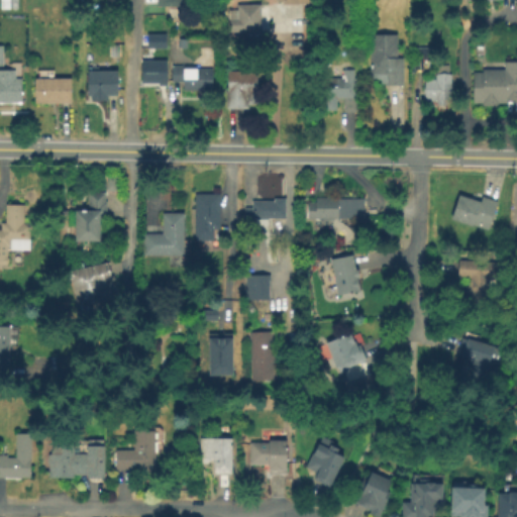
[(186,0),(186,8),(160,8),(159,0),(186,0)]
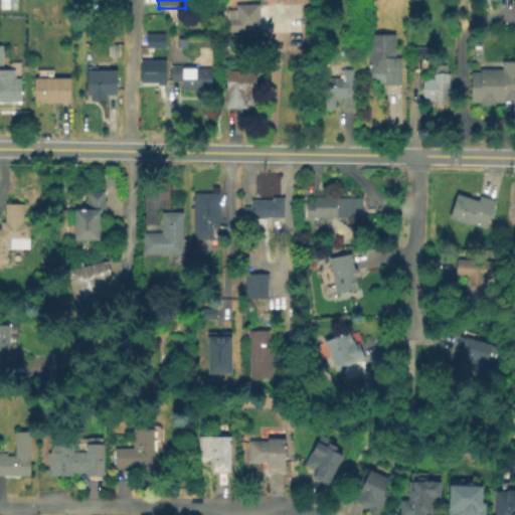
[(261,5),(261,39),(244,39),(244,32),(229,32),(229,19),(236,19),(236,5),(261,5)]
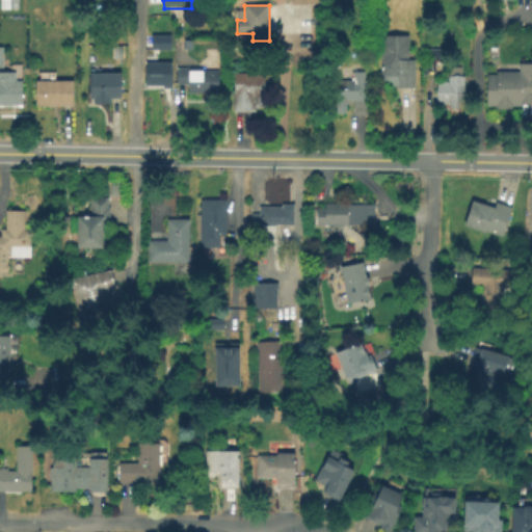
[(150,34),(169,34),(169,49),(150,49),(150,34)]
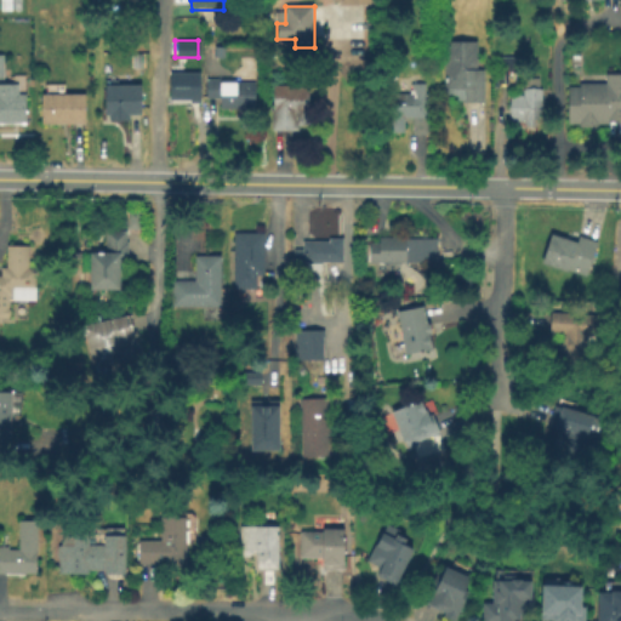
[(485,70),(485,103),(463,103),(463,90),(446,90),(446,43),(479,43),(479,70),(485,70)]
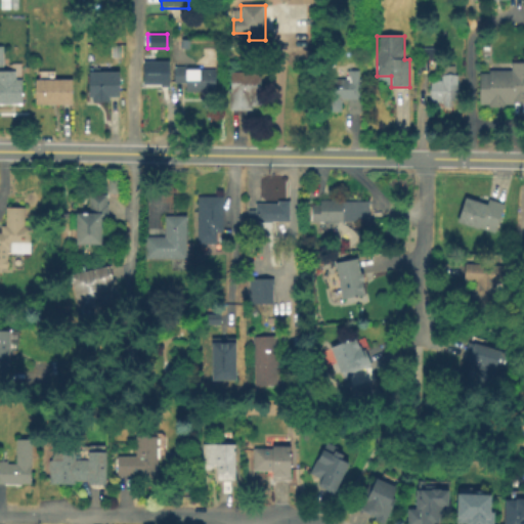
[(430,48),(430,71),(422,71),(422,48),(430,48)]
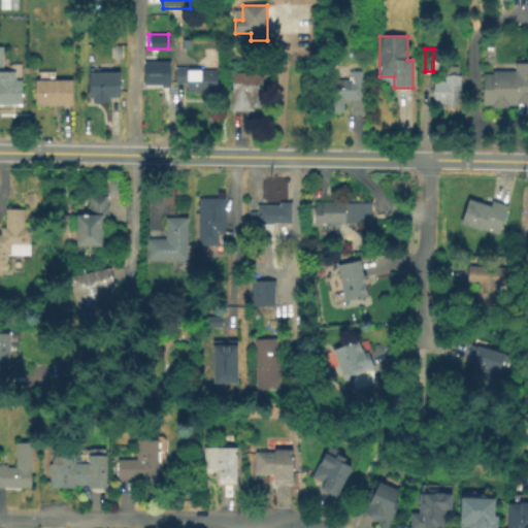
[(146,63),(172,63),(172,89),(164,89),(164,86),(146,86),(146,63)]
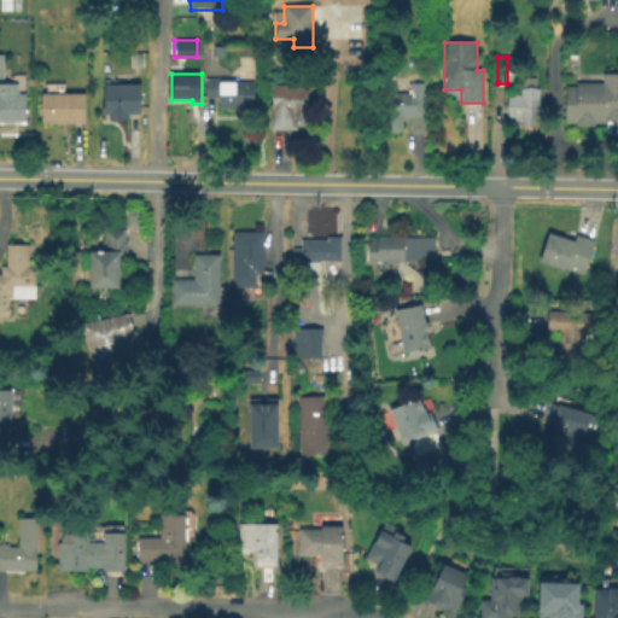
[(617,74),(617,121),(566,121),(566,87),(578,87),(578,80),(604,80),(604,74),(617,74)]
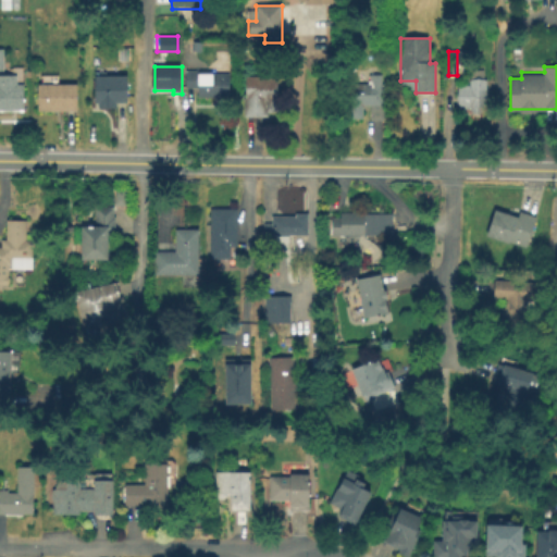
[(231,73),(232,97),(199,98),(199,88),(188,88),(187,71),(203,71),(203,74),(231,73)]
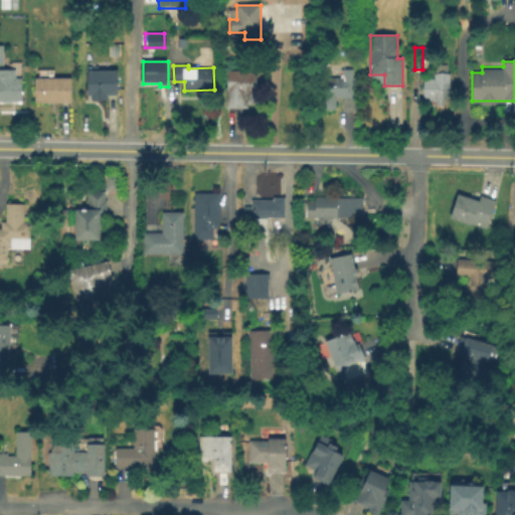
[(353,68),(353,78),(355,78),(355,98),(337,98),(337,109),(317,110),(316,77),(341,77),(341,74),(342,74),(342,68),(353,68)]
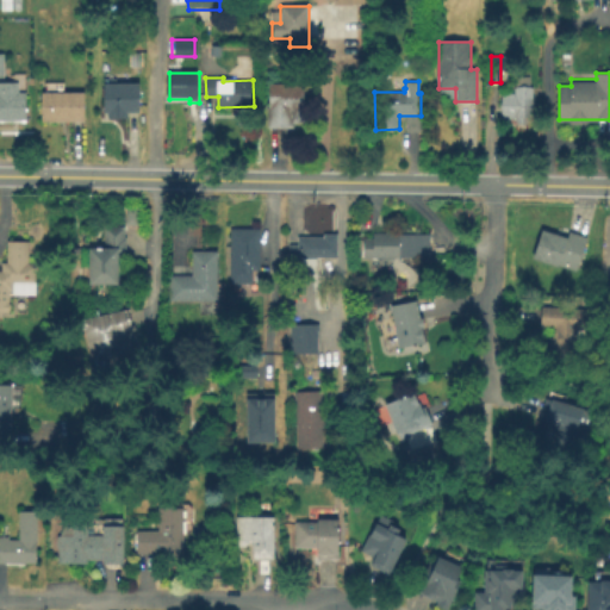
[(296,124),(296,129),(271,129),(269,85),(306,83),(306,124),(296,124)]
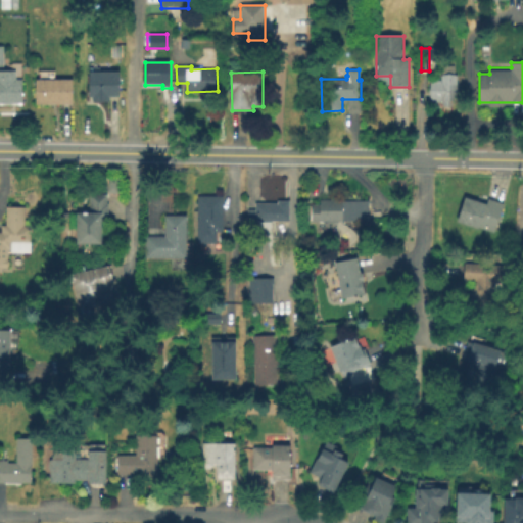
[(0,73),(16,73),(16,81),(24,81),(24,106),(0,106),(0,73)]
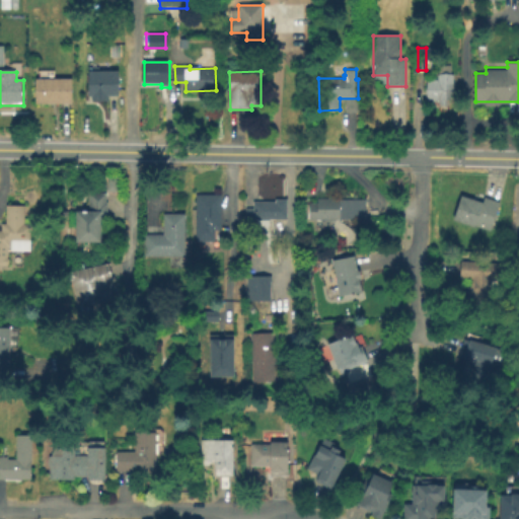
[(119,72),(119,97),(109,97),(109,101),(95,101),(92,100),(92,98),(89,98),(89,72),(119,72)]
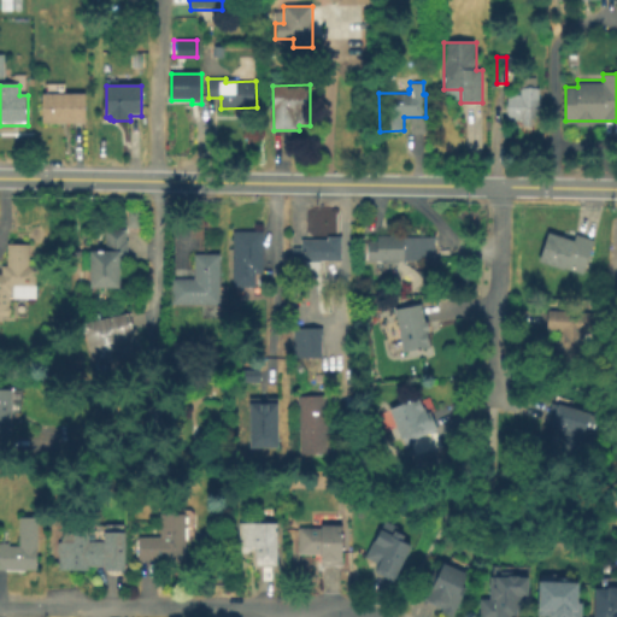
[(540,88),(539,127),(521,127),(521,123),(507,122),(507,94),(519,94),(519,89),(530,86),(540,88)]
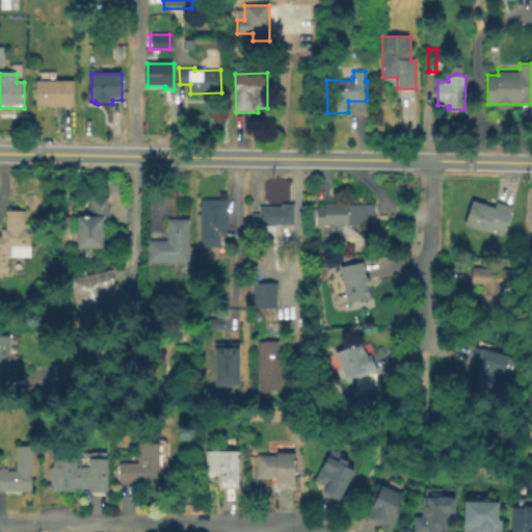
[(75,81),(75,106),(38,106),(38,82),(75,81)]
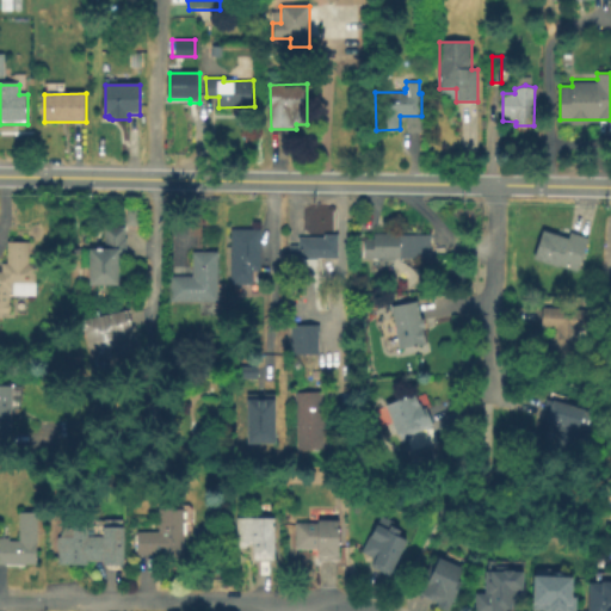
[(127,228),(127,239),(129,239),(128,261),(121,261),(121,287),(91,288),(92,266),(81,267),(81,251),(96,250),(96,230),(105,230),(105,228),(127,228)]
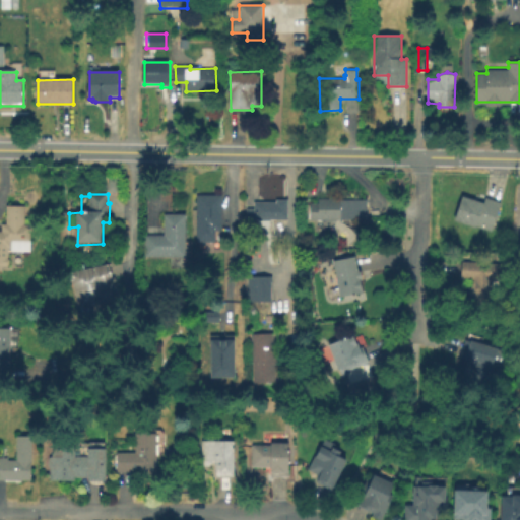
[(222,196),(223,232),(216,232),(216,243),(198,243),(197,196),(222,196)]
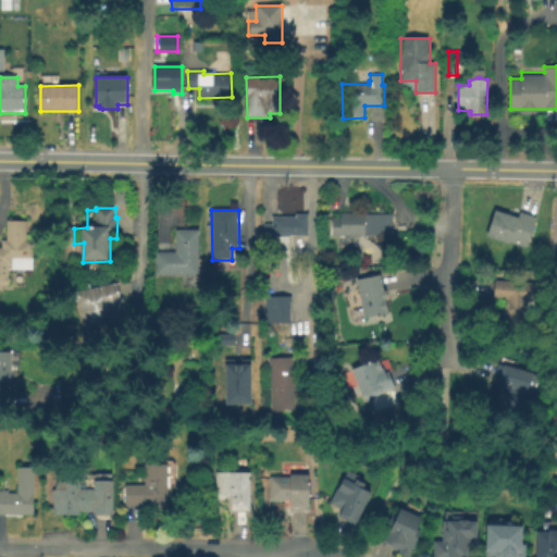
[(496,212),(519,219),(521,213),(537,219),(529,250),(489,238),(496,212)]
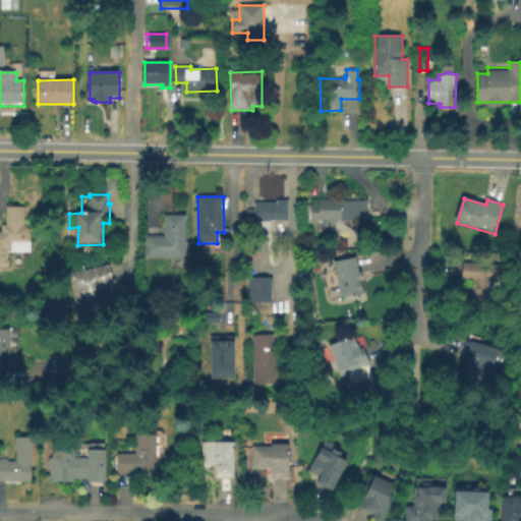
[(288,200),(289,221),(247,223),(247,210),(255,210),(255,203),(277,203),(277,199),(288,200)]
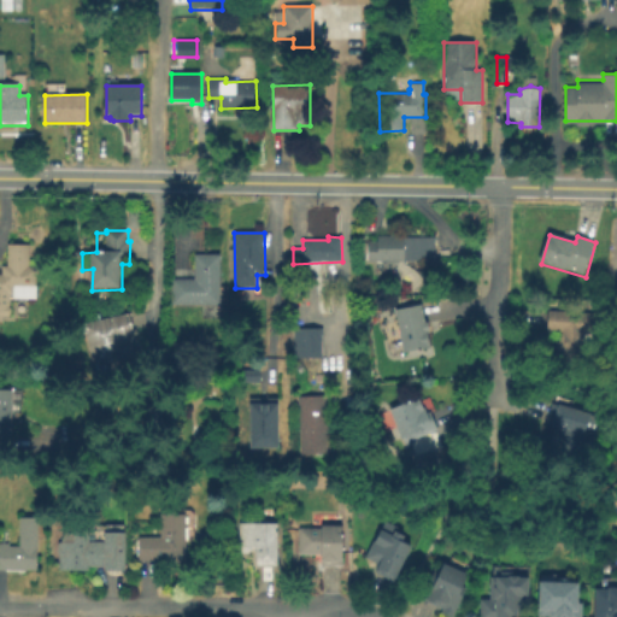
[(365,262),(365,240),(438,241),(438,262),(365,262)]
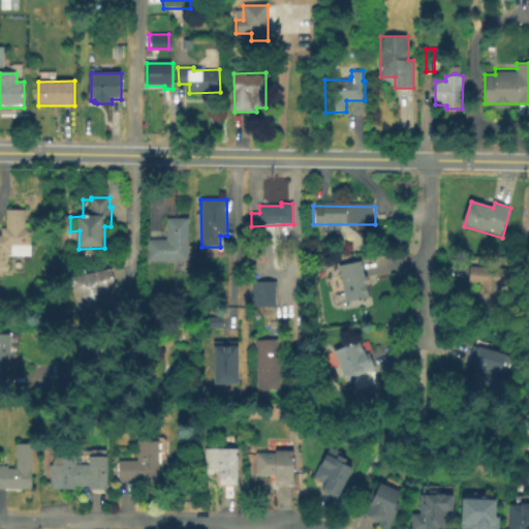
[(26,209),(26,228),(32,228),(31,256),(11,255),(11,253),(8,252),(8,262),(10,265),(9,269),(7,270),(7,272),(2,272),(3,275),(0,275),(0,235),(2,235),(2,227),(6,228),(7,209),(26,209)]
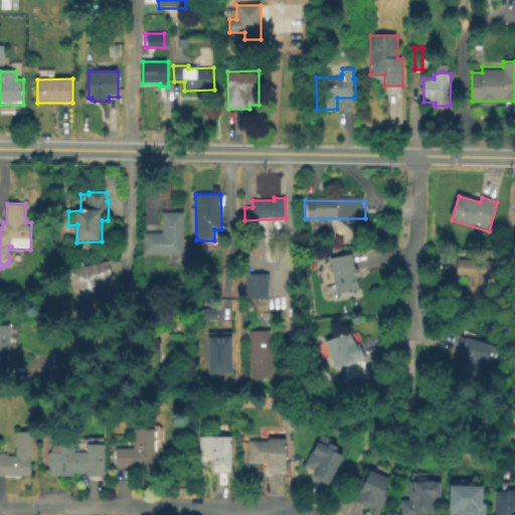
[(185,211),(185,253),(183,253),(183,266),(169,266),(169,254),(145,254),(144,232),(163,232),(163,211),(185,211)]
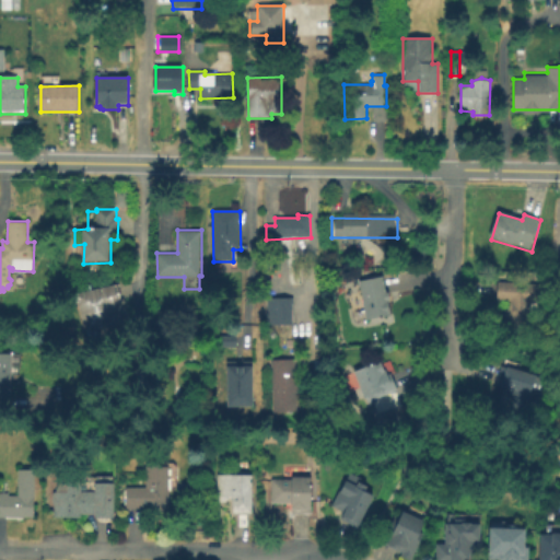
[(392,314),(368,319),(359,280),(383,275),(392,314)]
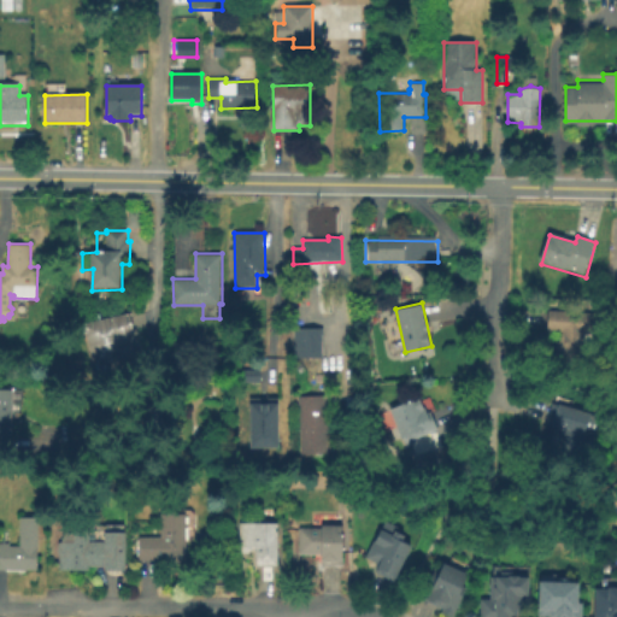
[(597,315),(594,335),(585,334),(583,359),(556,357),(557,342),(559,342),(560,333),(547,331),(548,311),(597,315)]
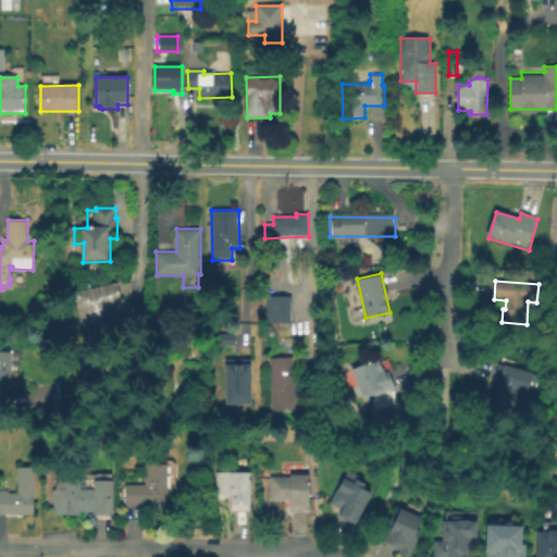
[(126,318),(88,330),(87,324),(85,325),(73,293),(119,283),(126,318)]
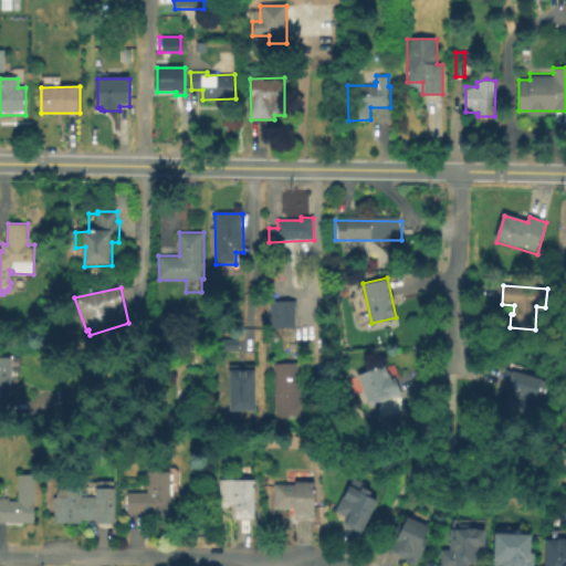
[(296,307),(296,327),(268,328),(268,302),(270,302),(270,301),(296,301),(296,307)]
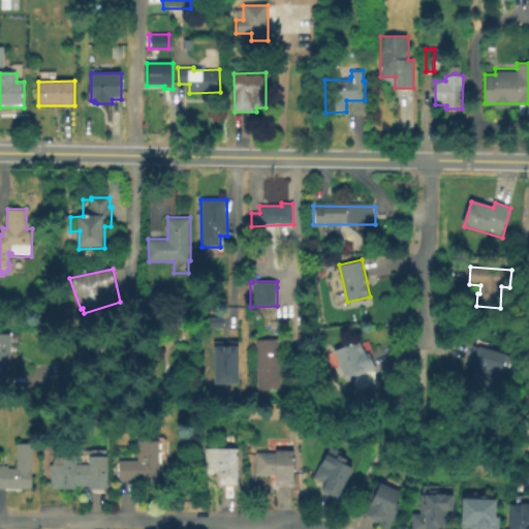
[(207,317),(223,317),(223,328),(207,328),(207,317)]
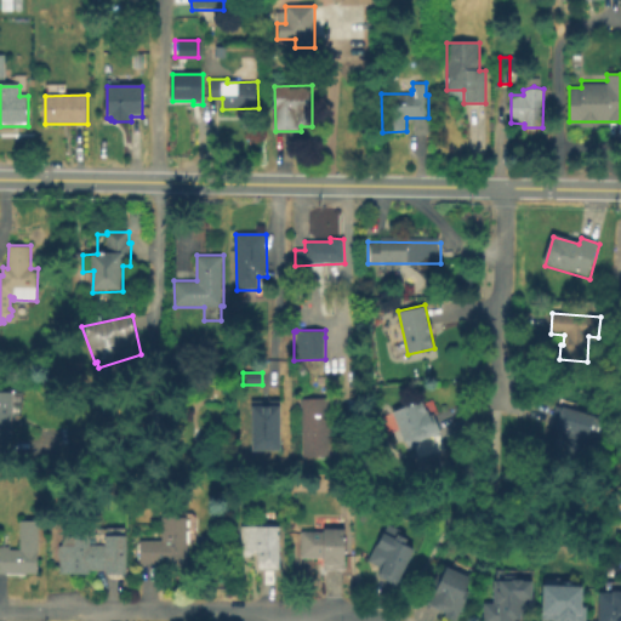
[(0,393),(15,393),(13,444),(0,443),(0,393)]
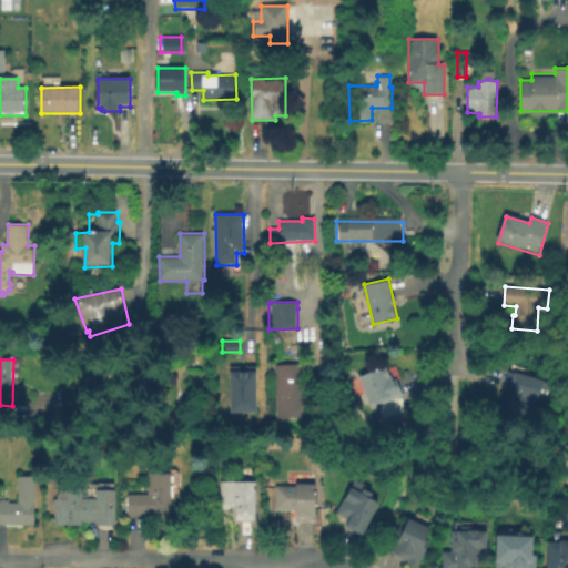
[(301,364),(303,418),(280,418),(280,413),(271,413),(270,406),(279,405),(277,389),(269,391),(269,384),(276,383),(275,366),(301,364)]
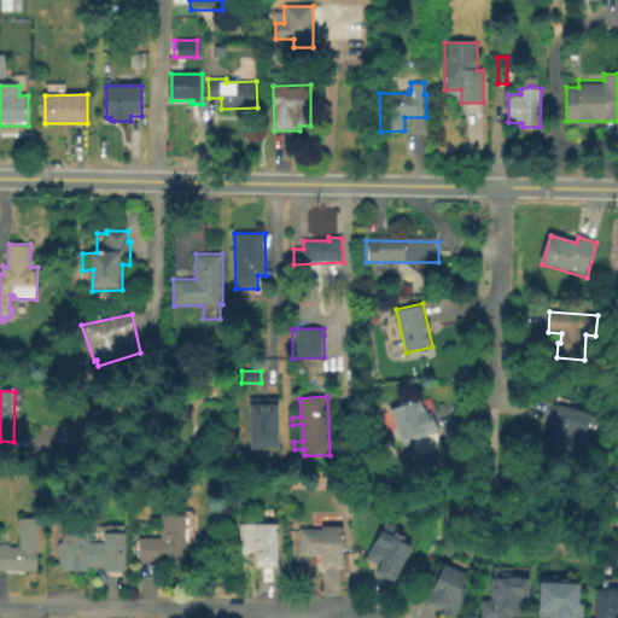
[(419,400),(423,409),(424,409),(426,414),(430,413),(438,432),(413,442),(410,437),(401,441),(389,412),(419,400)]
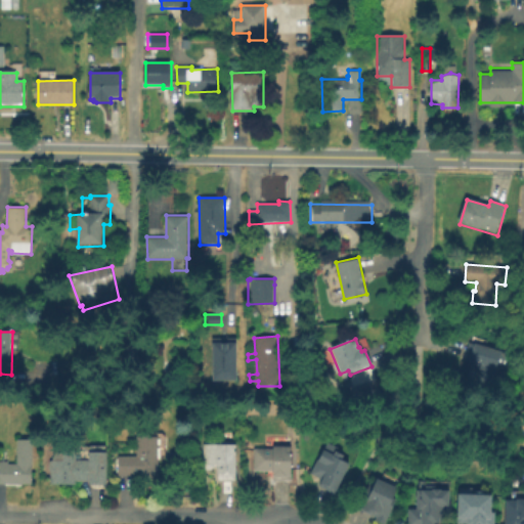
[(215,343),(239,343),(239,381),(215,381),(215,343)]
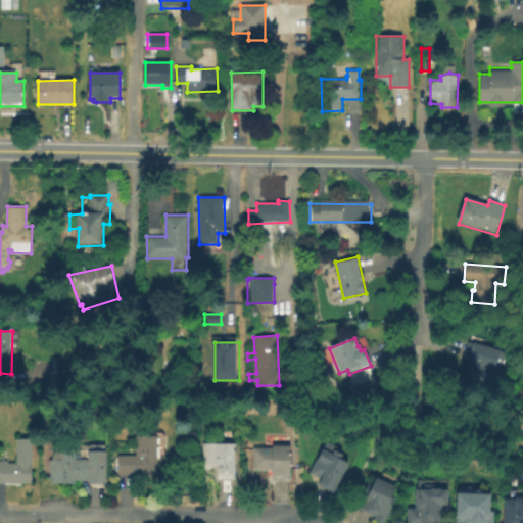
[(494,375),(491,386),(472,381),(477,364),(465,360),(470,342),(502,351),(497,366),(498,369),(497,373),(494,375)]
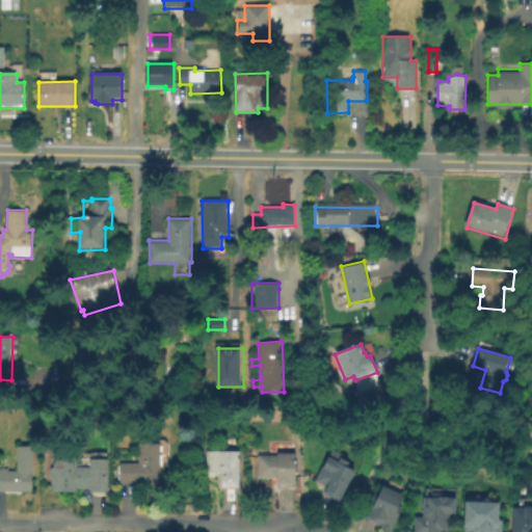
[(377,398),(361,403),(357,393),(374,388),(377,398)]
